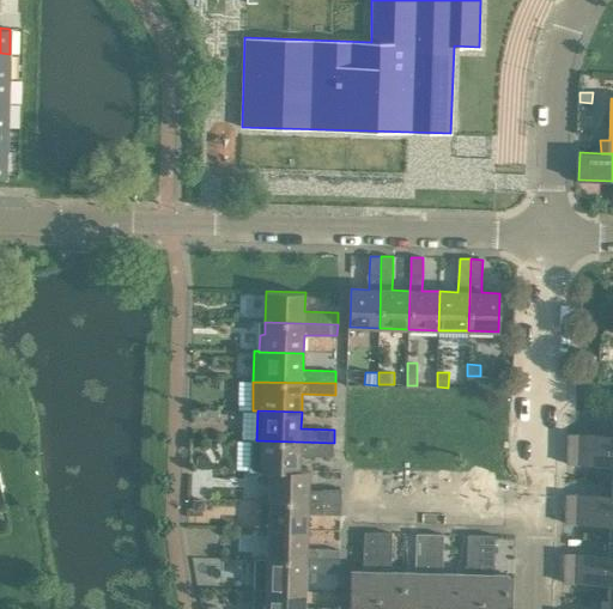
[(566,434),(565,449),(612,450),(612,419),(612,420),(612,436),(566,434)]
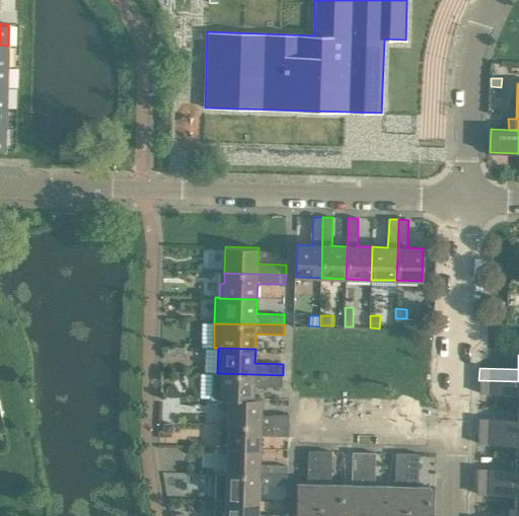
[(213,373),(212,398),(228,398),(228,399),(229,399),(229,398),(253,399),(253,398),(254,385),(282,386),(283,375),(217,373),(213,373)]
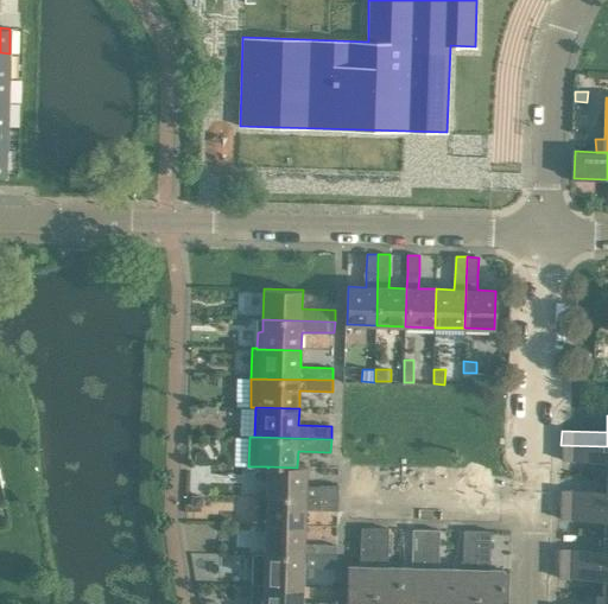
[(607,446),(561,445),(561,459),(607,461),(606,476),(607,476),(607,446)]
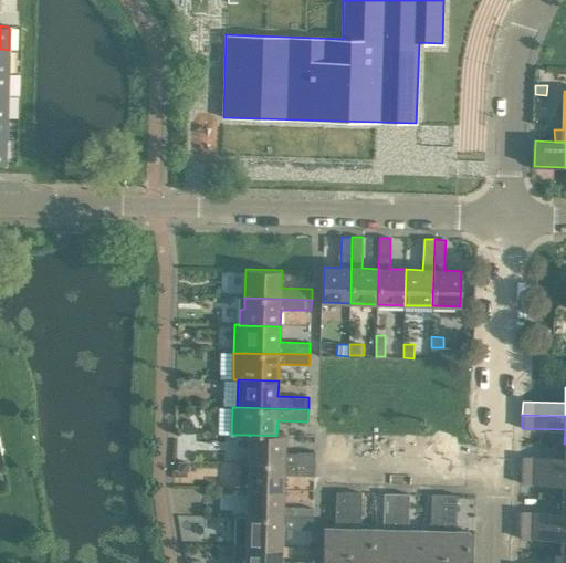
[(249,436),(248,461),(284,462),(285,435),(276,435),(276,436),(250,435),(250,436),(249,436)]
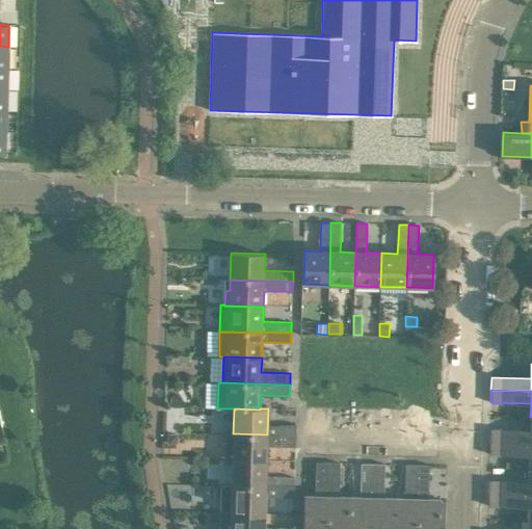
[(489,429),(489,442),(531,443),(531,417),(530,417),(530,430),(489,429)]
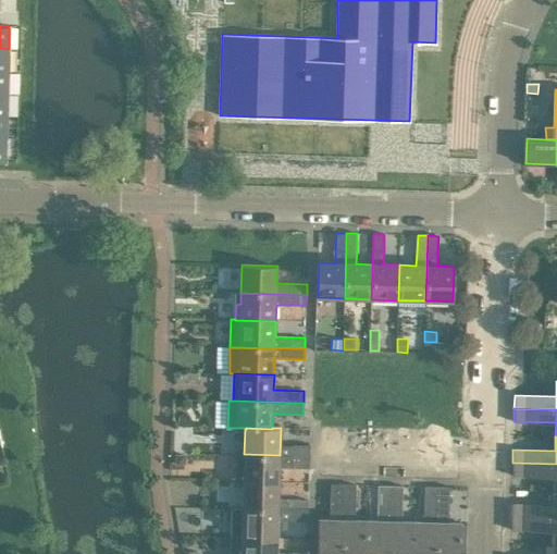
[(294,446),(293,456),(310,456),(310,446),(294,446)]
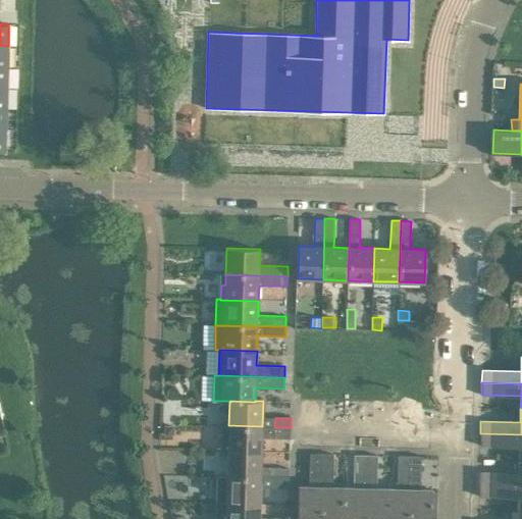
[(164,425),(164,435),(174,435),(174,425),(164,425)]
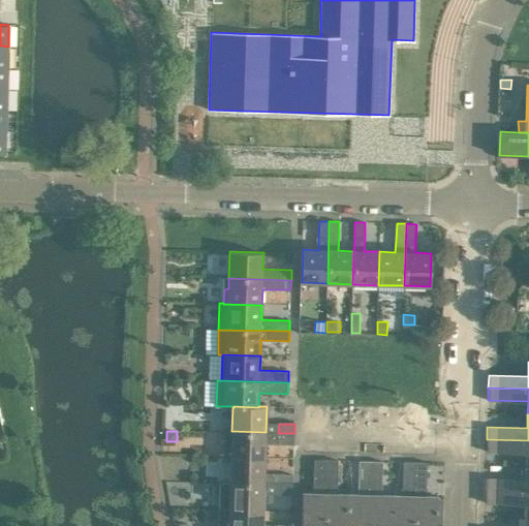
[(224,431),(223,457),(231,457),(231,458),(265,459),(266,442),(294,443),(294,433),(278,433),(266,432),(231,431),(224,431)]
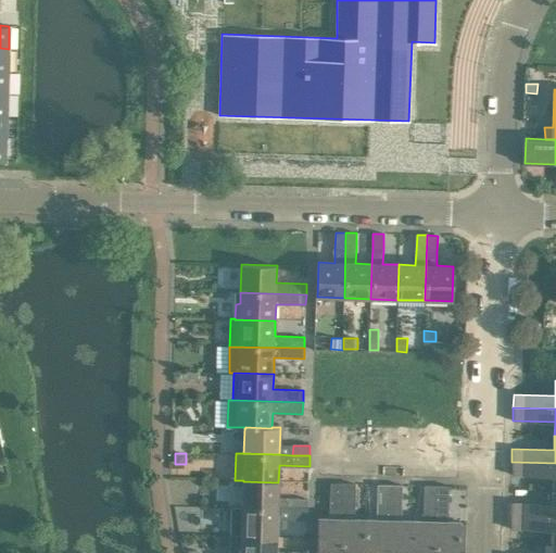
[(555,463),(512,462),(512,475),(553,476),(553,490),(555,489),(555,463)]
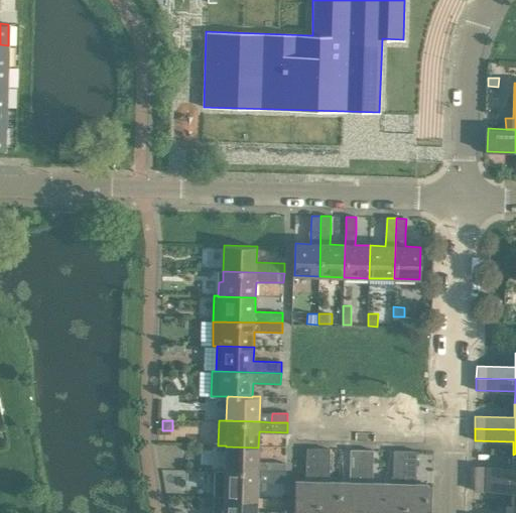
[(226,446),(225,471),(286,473),(286,463),(258,463),(258,447),(226,446)]
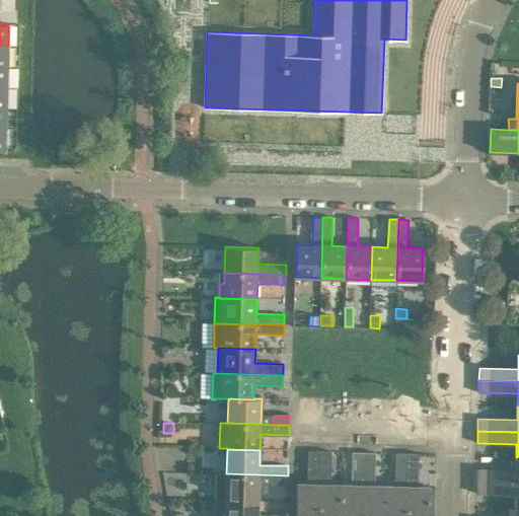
[(296,483),(295,515),(317,515),(319,451),(308,451),(307,483),(296,483)]
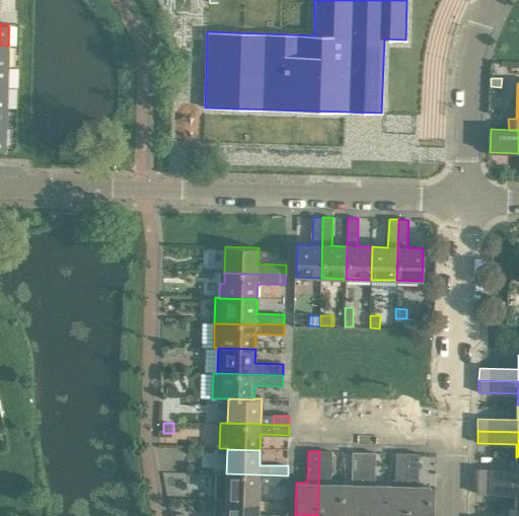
[(319,451),(317,515),(340,515),(341,484),(330,484),(331,452),(319,451)]
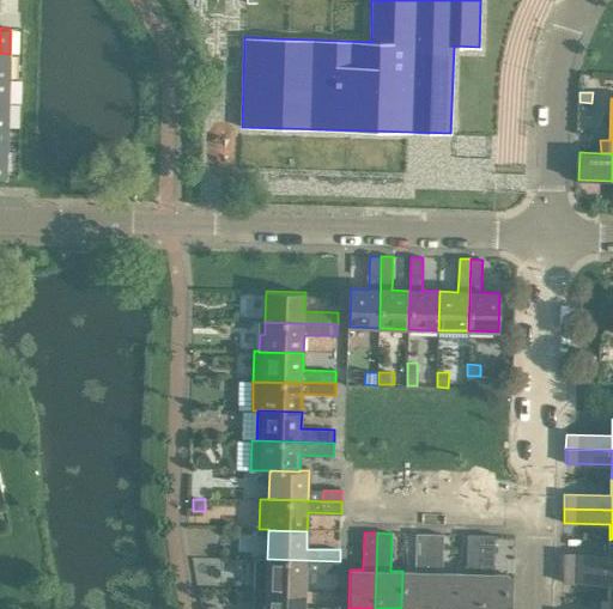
[(402,571),(401,608),(426,608),(429,534),(416,534),(414,571),(402,571)]
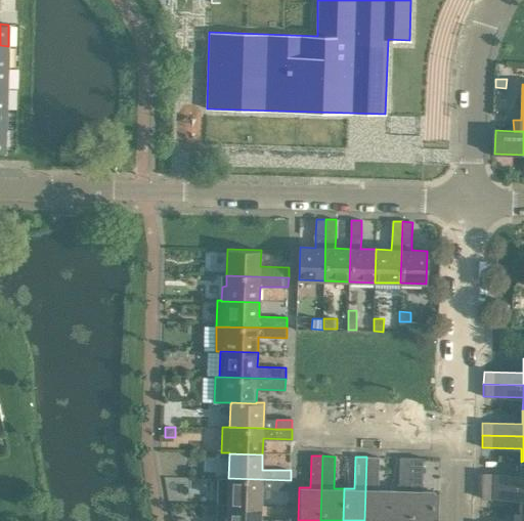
[(366,457),(364,520),(387,520),(388,489),(379,489),(379,458),(366,457)]
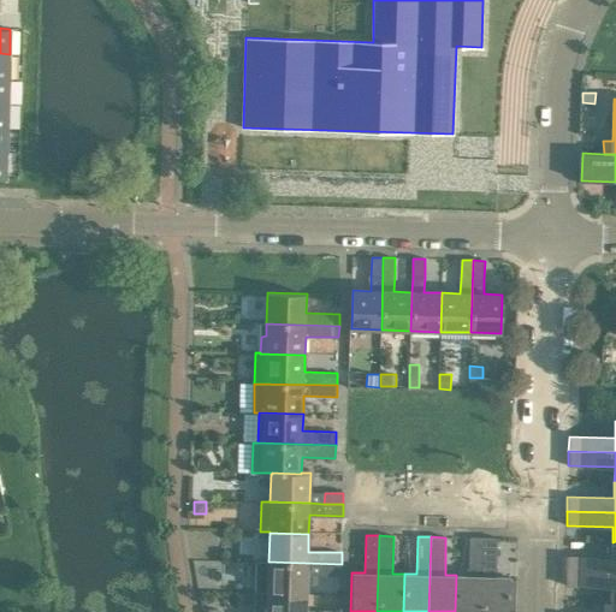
[(480,611),(483,538),(471,538),(469,575),(456,575),(455,611),(480,611)]
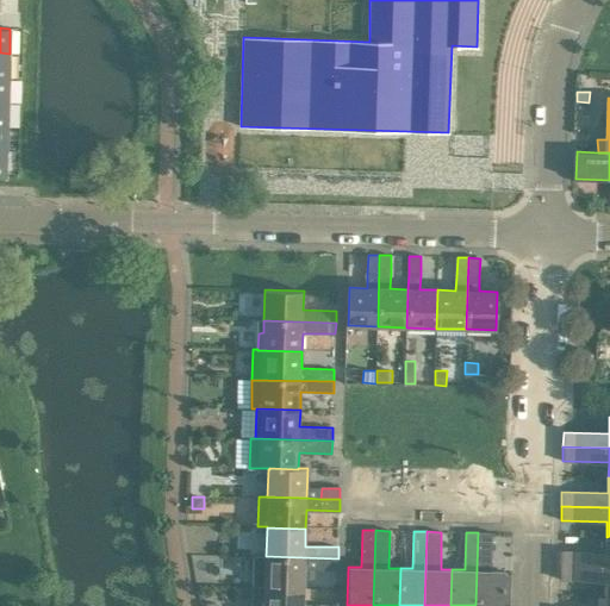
[(503,605),(504,570),(492,570),(493,533),(478,532),(475,605),(503,605)]
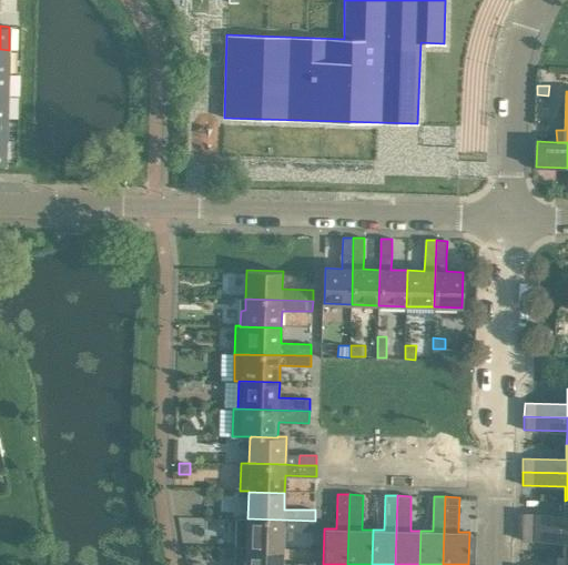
[(521,513),(521,527),(567,527),(567,500),(565,501),(564,514),(521,513)]
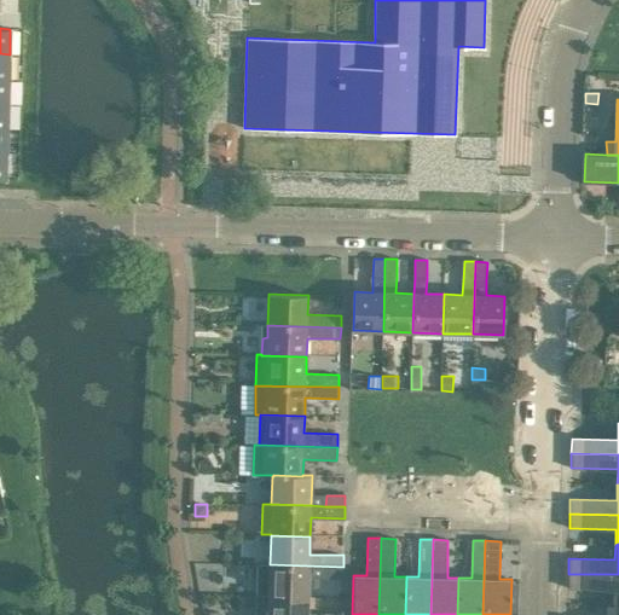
[(258,564),(256,595),(308,596),(308,578),(342,579),(343,567),(270,564),(258,564)]
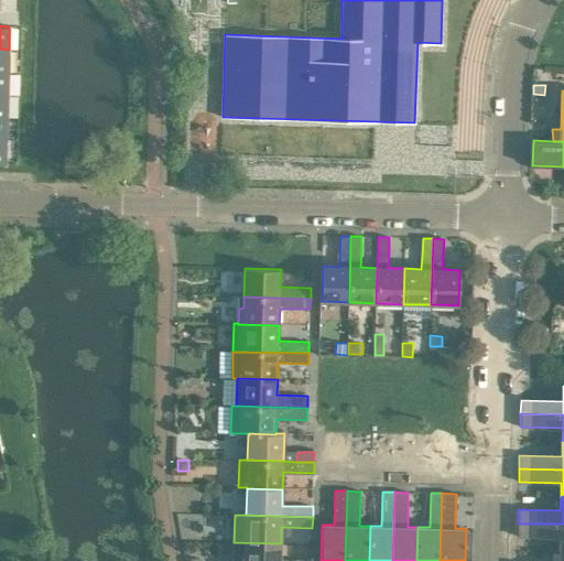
[(563,524),(518,524),(517,536),(560,537),(559,551),(563,551),(563,524)]
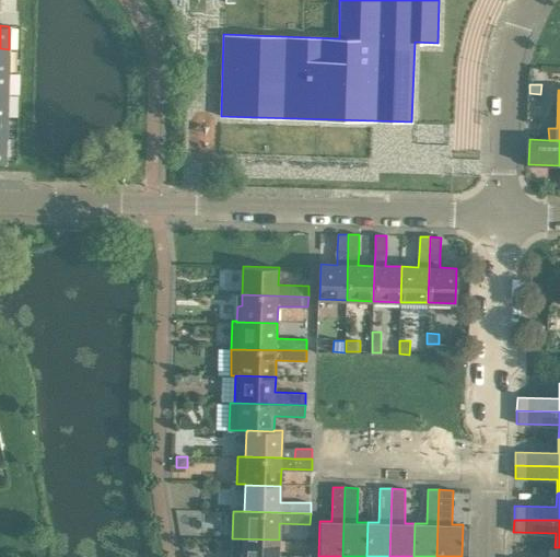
[(232,538),(231,556),(278,556),(279,540),(232,538)]
